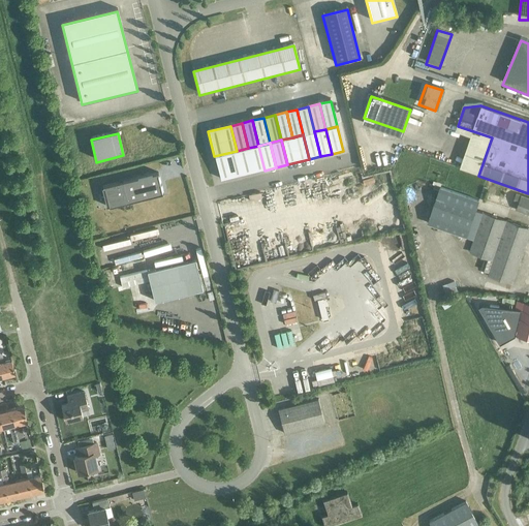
[(258,146),(248,148),(254,173),(265,171),(258,146)]
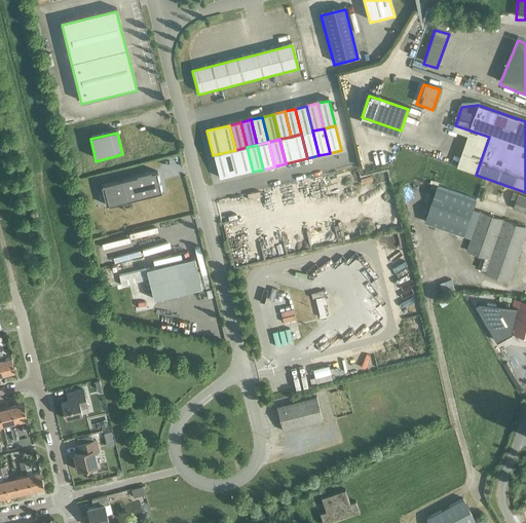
[(247,147),(235,150),(241,175),(253,172),(247,147)]
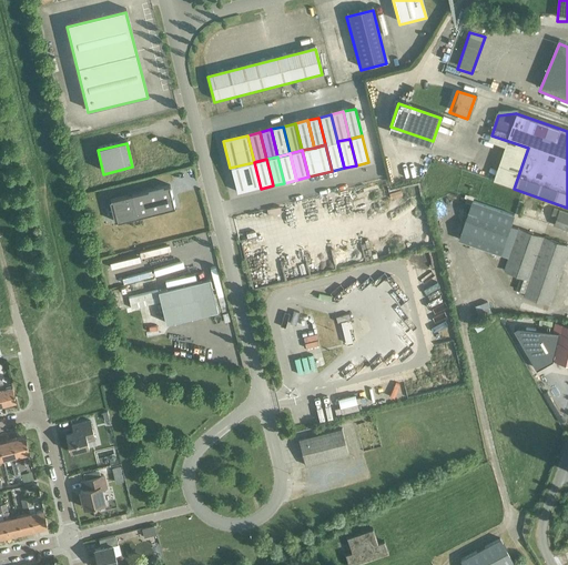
[(230,168),(236,194),(261,189),(254,162),(230,168)]
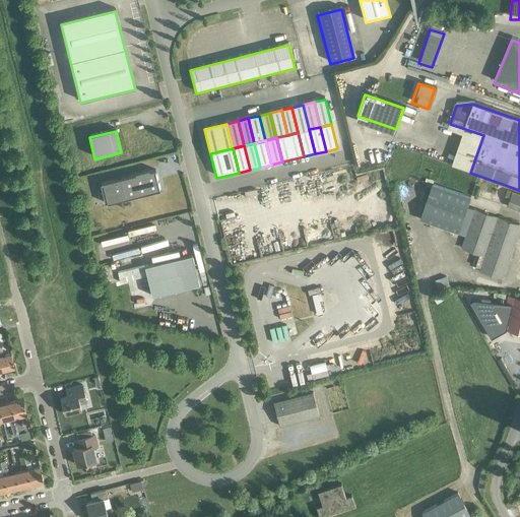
[(160,192),(155,172),(101,185),(106,205),(160,192)]
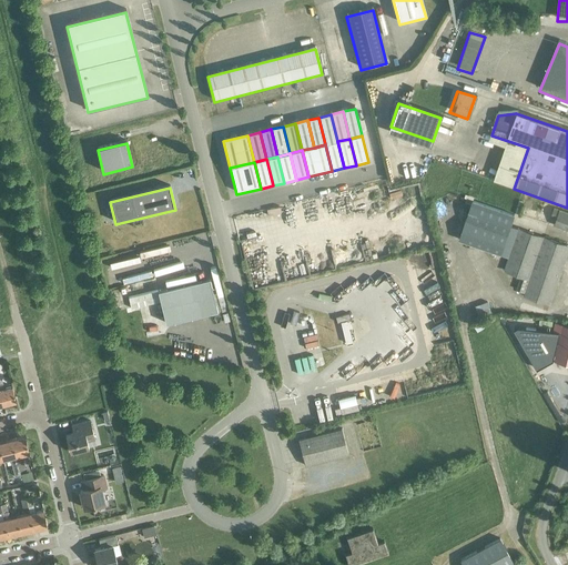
[(508,262),(519,232),(510,229),(514,219),(473,204),(458,245),(508,262)]
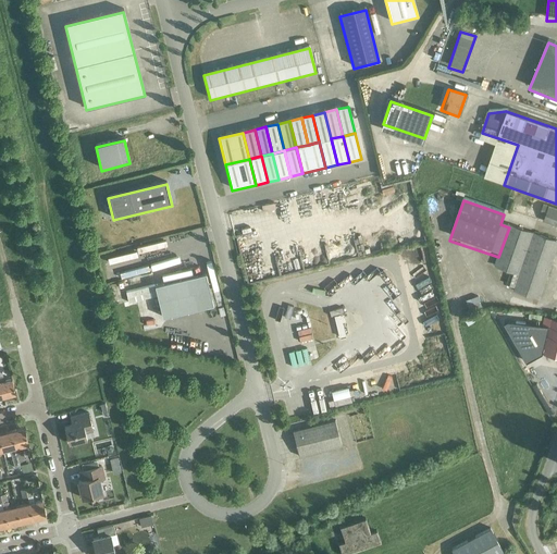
[(533,201),(530,214),(539,217),(543,205),(533,201)]
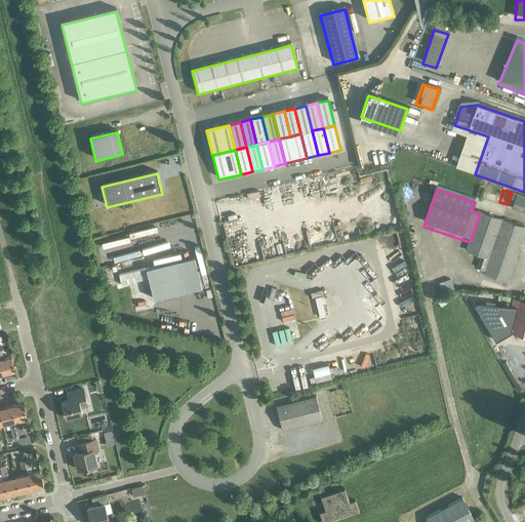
[(524,214),(524,199),(512,195),(510,203),(514,205),(512,210),(524,214)]
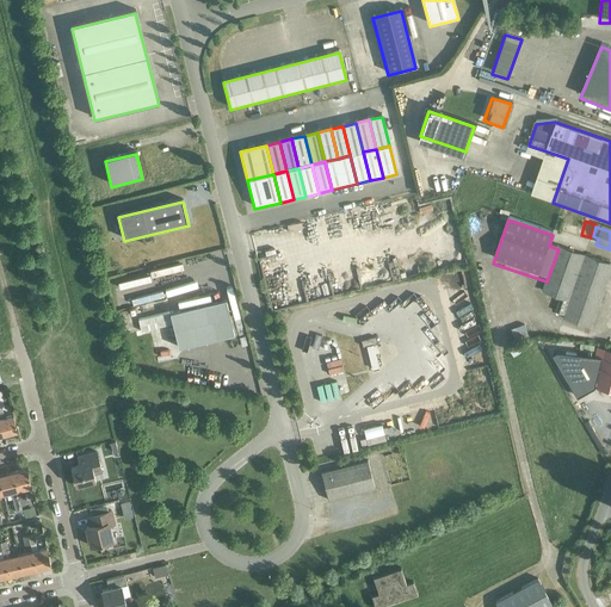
[(610,267),(585,259),(563,321),(592,330),(610,273),(610,267)]
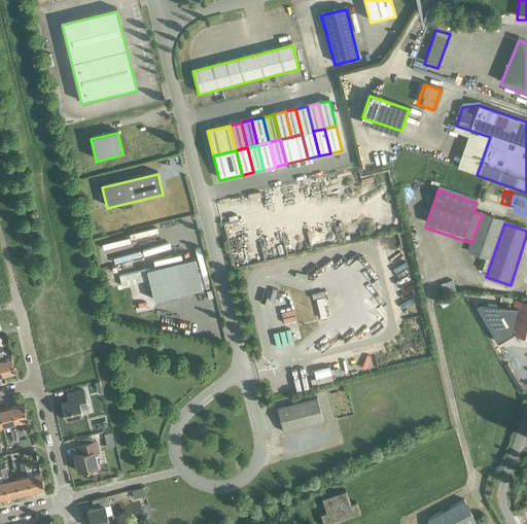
[(202,290),(195,260),(146,272),(153,302),(202,290)]
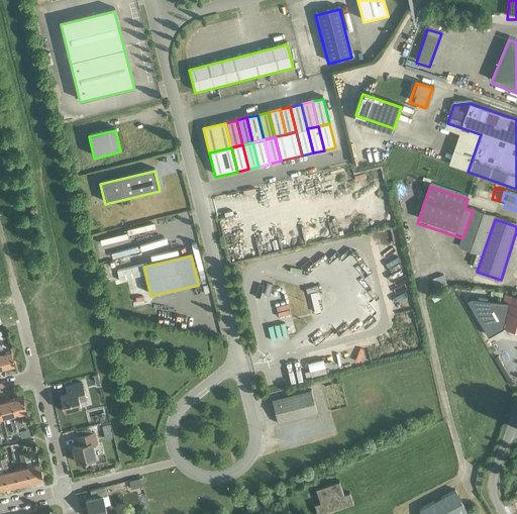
[(443,278),(435,281),(439,291),(447,288),(443,278)]
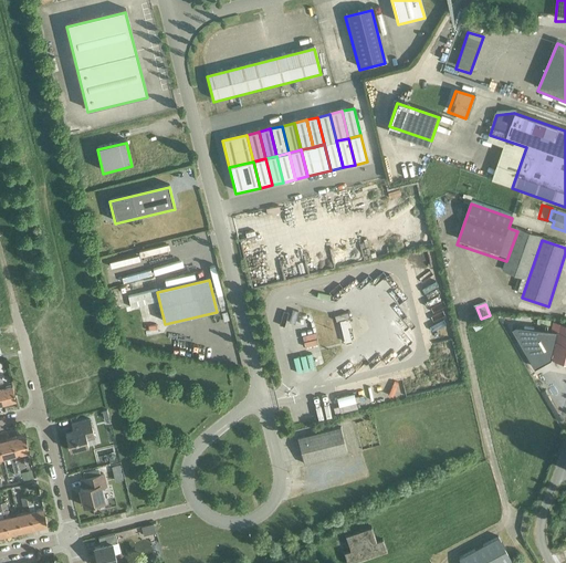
[(350,343),(346,322),(339,324),(344,345),(350,343)]
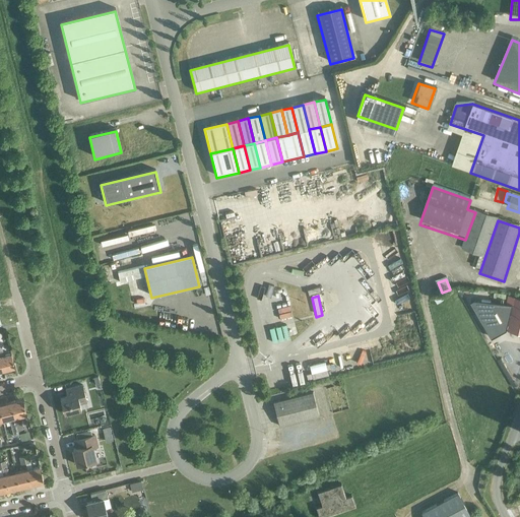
[(474,302),(471,304),(492,340),(507,332),(519,335),(519,301),(508,298),(507,305),(507,306),(474,302)]
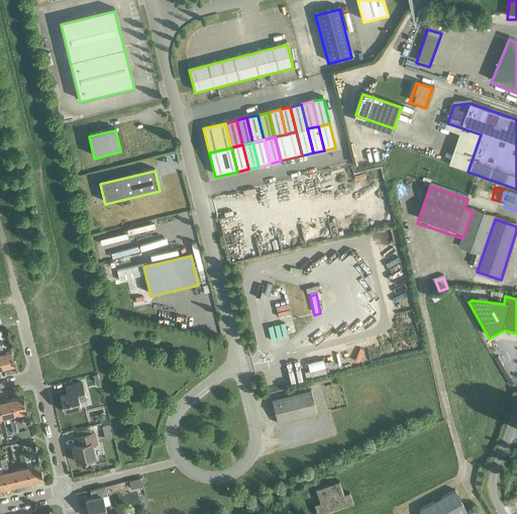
[(1,349),(0,349),(0,362),(2,371),(14,368),(11,353),(3,355),(1,349)]
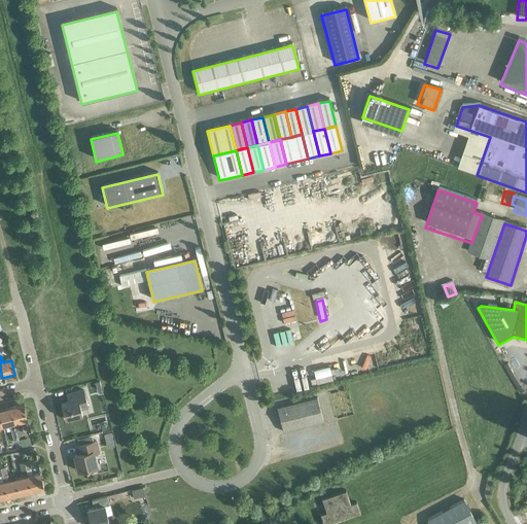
[(88,410),(83,392),(66,396),(68,405),(61,406),(65,421),(82,417),(80,411),(88,410)]
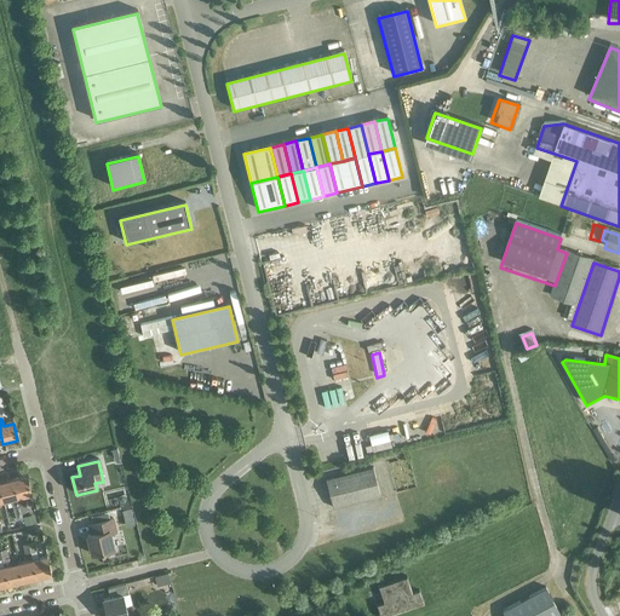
[(326,482),(333,511),(380,499),(373,470),(326,482)]
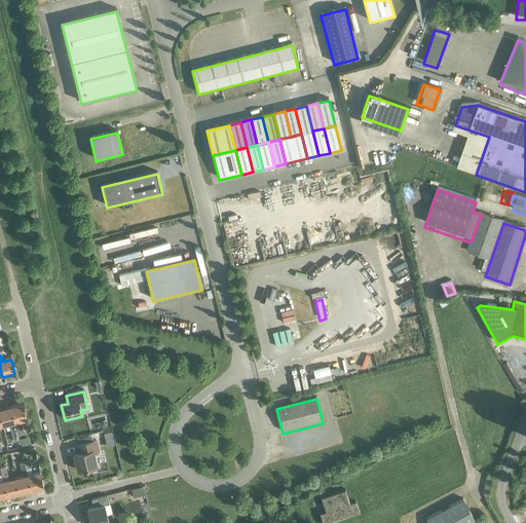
[(15,427),(17,438),(23,437),(21,430),(22,430),(20,423),(27,421),(23,406),(10,409),(15,427)]
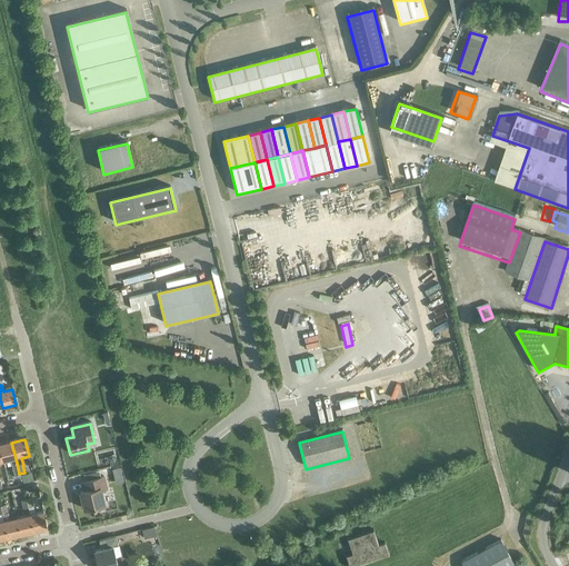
[(17,463),(11,443),(0,445),(0,452),(2,463),(10,462),(15,480),(20,478),(19,474),(17,463)]
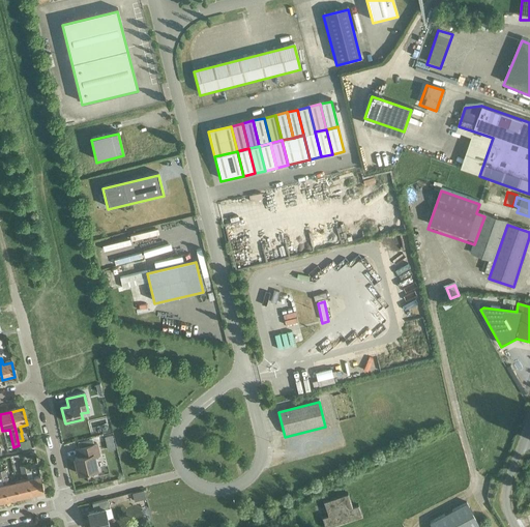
[(99,458),(96,447),(96,445),(76,450),(78,459),(75,460),(78,476),(97,472),(94,459),(99,458)]
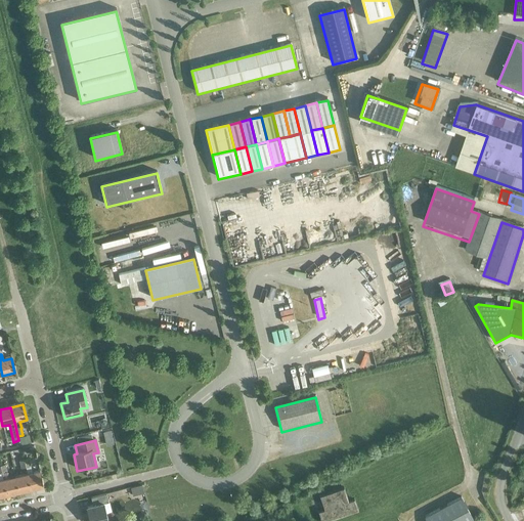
[(24,463),(26,470),(27,476),(31,491),(43,488),(39,473),(32,474),(29,462),(24,463)]
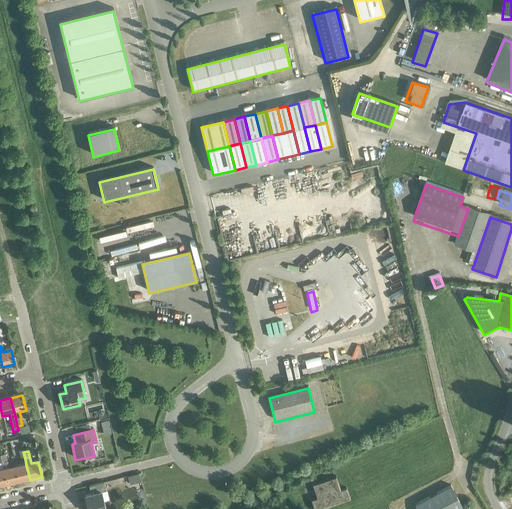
[(0,457),(0,458),(1,464),(3,470),(6,486),(18,483),(14,467),(8,469),(5,456),(0,457)]
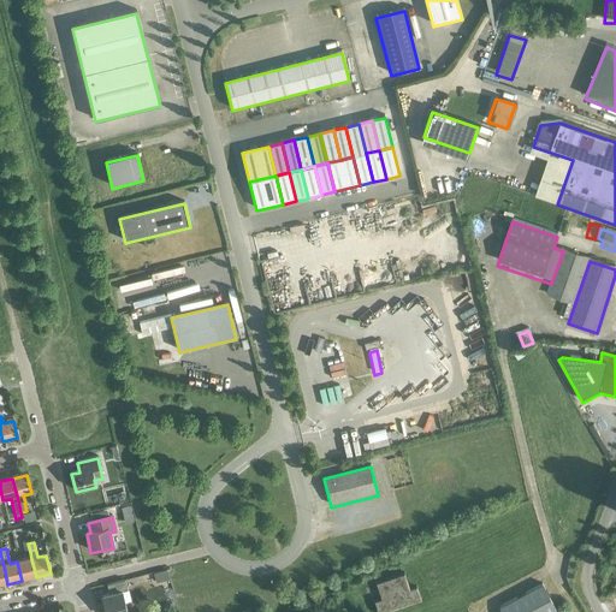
[(31,559),(17,562),(22,581),(36,577),(31,559)]
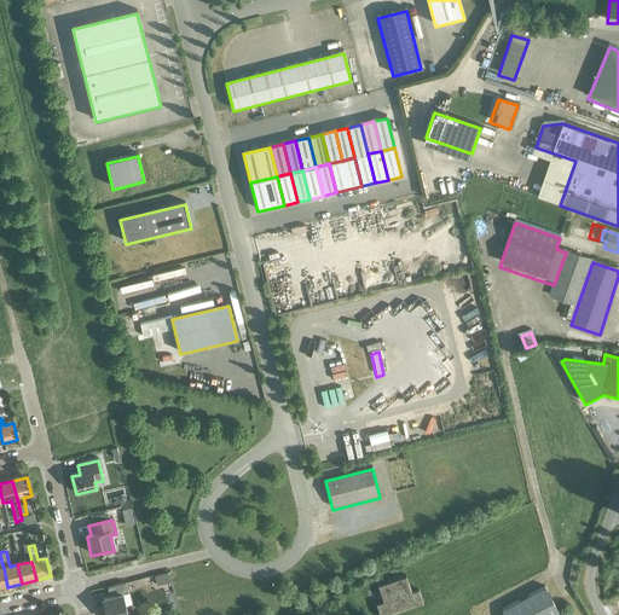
[(167,575),(154,578),(156,587),(169,584),(167,575)]
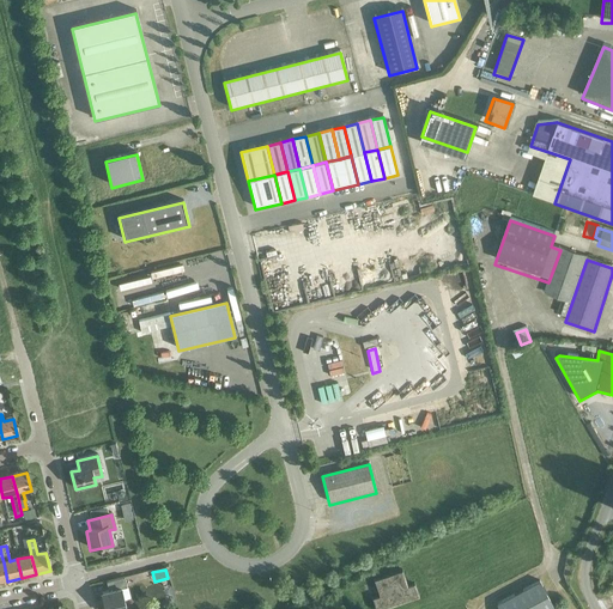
[(378,598),(371,601),(374,608),(390,608),(419,600),(414,586),(407,589),(402,573),(374,583),(378,598)]
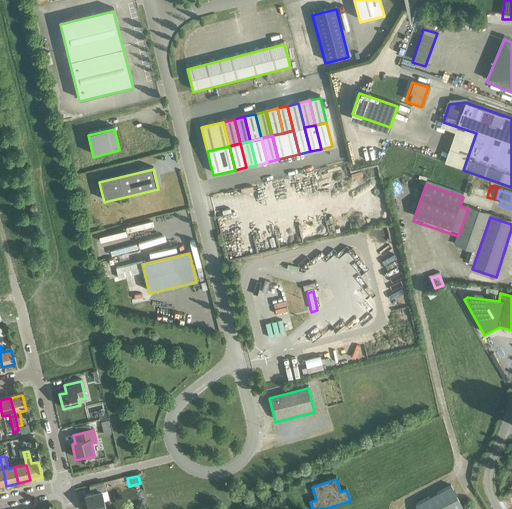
[(104,508),(101,494),(106,493),(104,484),(89,488),(91,496),(85,497),(87,508),(104,508)]
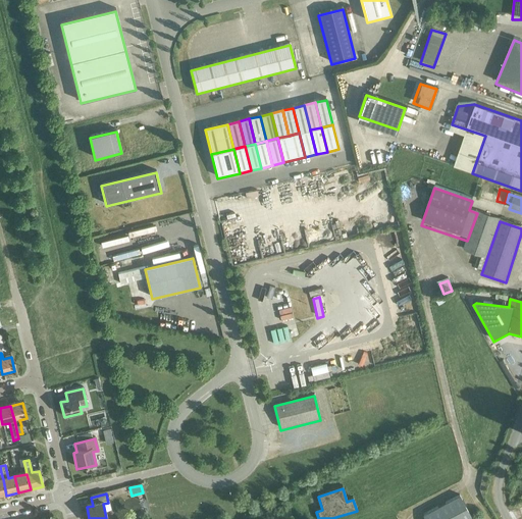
[(470,518),(459,498),(423,517),(424,518),(470,518)]
